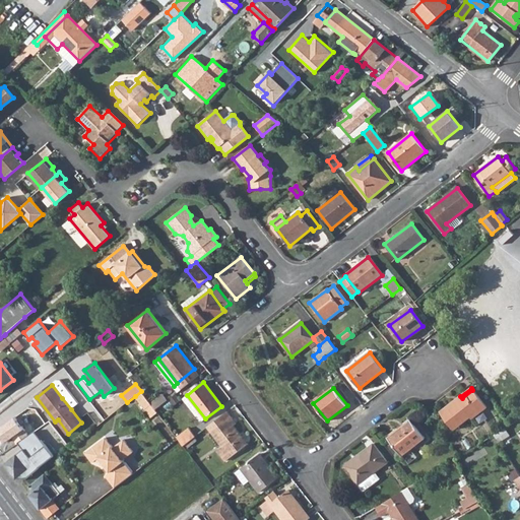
[(460,396),(440,412),(454,430),(470,417),(472,419),(486,408),(472,390),(462,398),(460,396)]
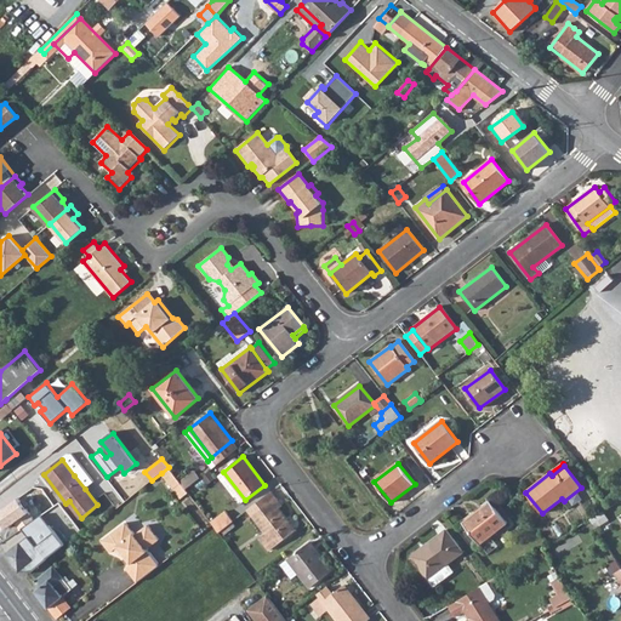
[(74,476),(85,489),(95,480),(84,467),(74,476)]
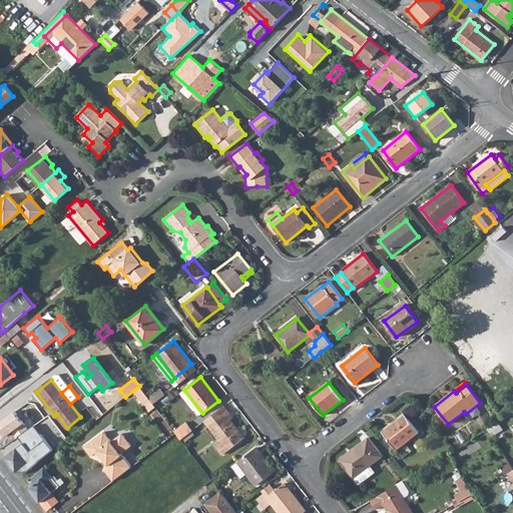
[(139,386),(133,391),(143,404),(148,399),(148,398),(139,386)]
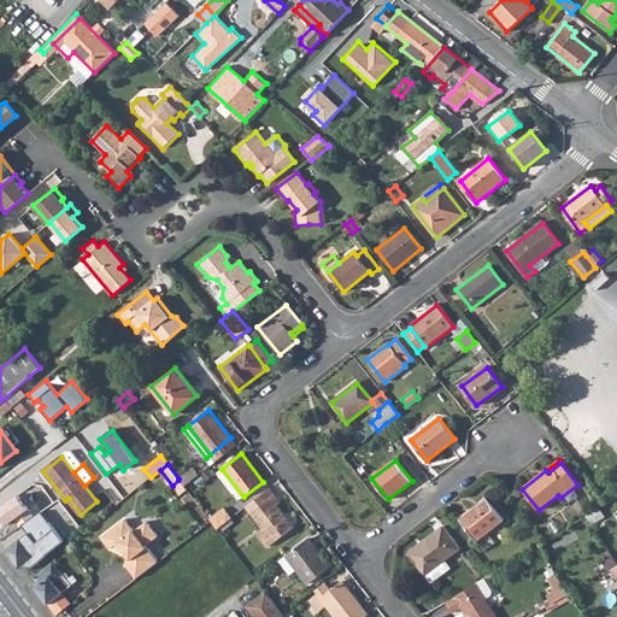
[(178,480),(183,486),(198,475),(193,468),(178,479),(178,480)]
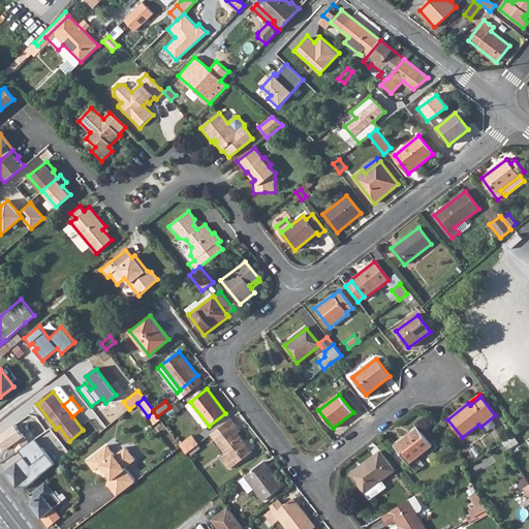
[(190,402),(185,405),(204,430),(209,426),(190,402)]
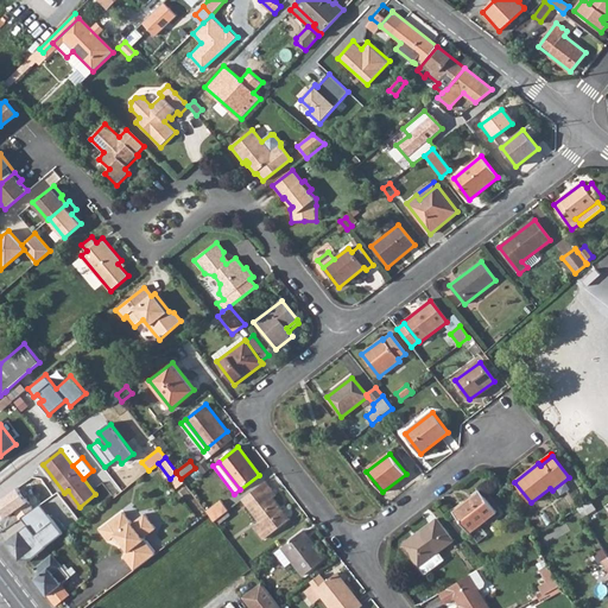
[(95,470),(88,476),(94,483),(101,477),(95,470)]
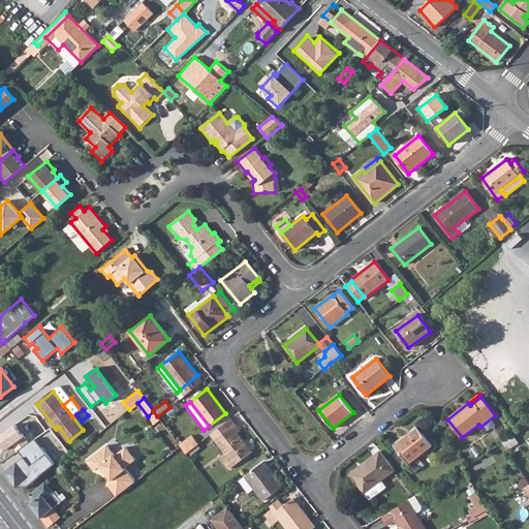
[(211,435),(225,455),(234,465),(251,452),(237,433),(240,431),(230,419),(211,435)]
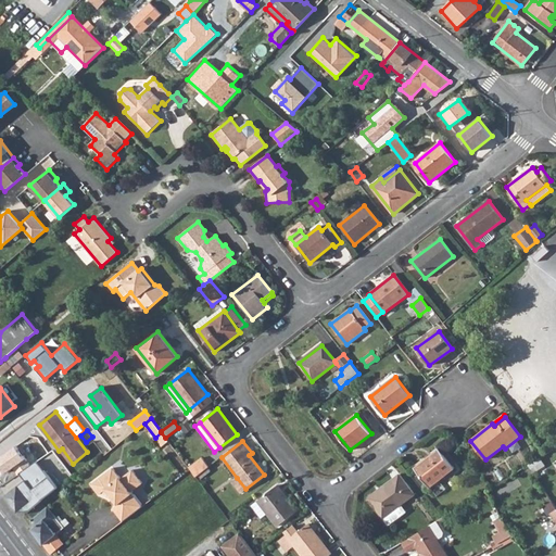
[(17,446),(0,457),(0,465),(5,474),(27,459),(17,446)]
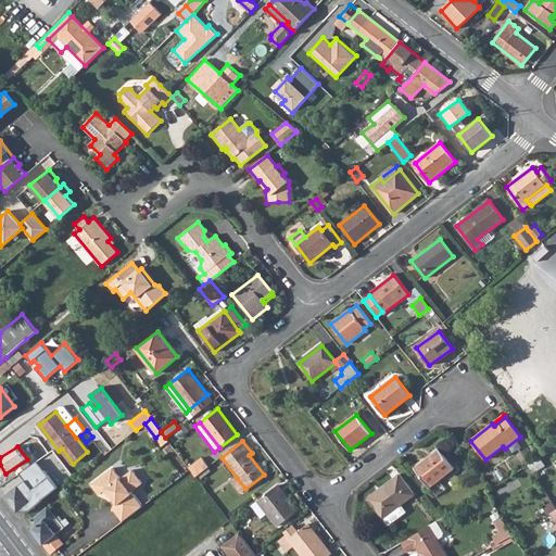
[(415,468),(430,487),(454,468),(439,450),(415,468)]
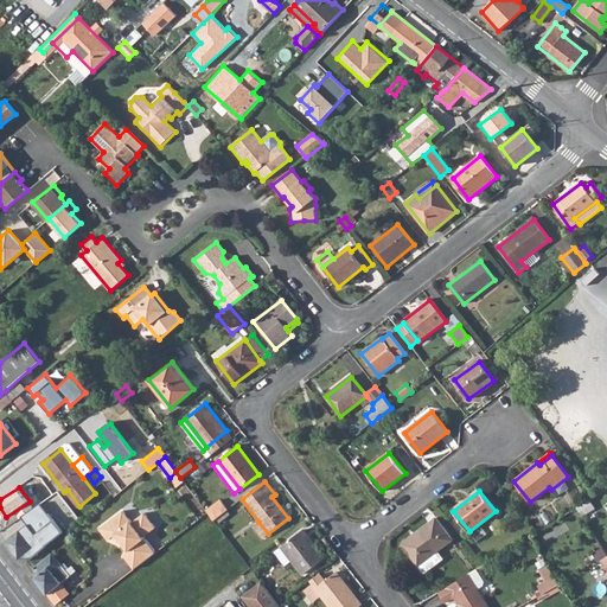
[(205,511),(208,513),(213,521),(216,519),(227,511),(228,510),(219,500),(205,511)]
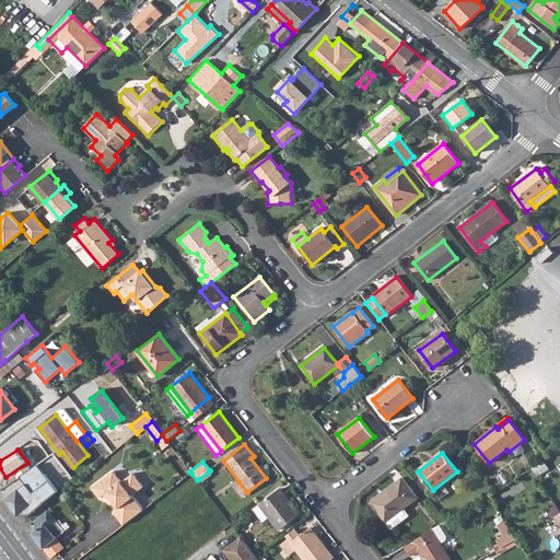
[(532,468),(536,477),(545,471),(548,469),(543,462),(532,468)]
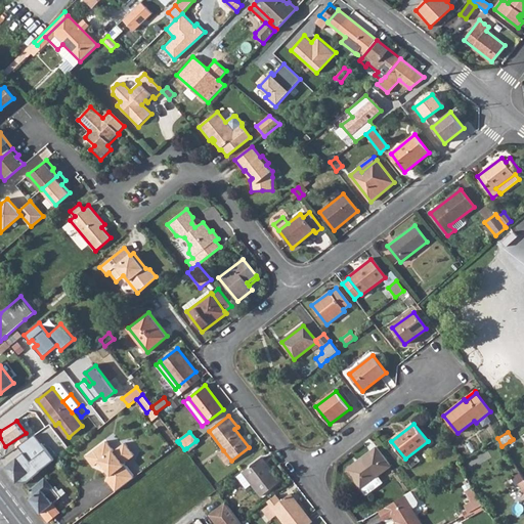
[(5,468),(16,482),(18,481),(20,481),(24,482),(26,484),(30,480),(40,472),(55,461),(46,449),(35,435),(19,445),(25,453),(23,454),(5,468)]
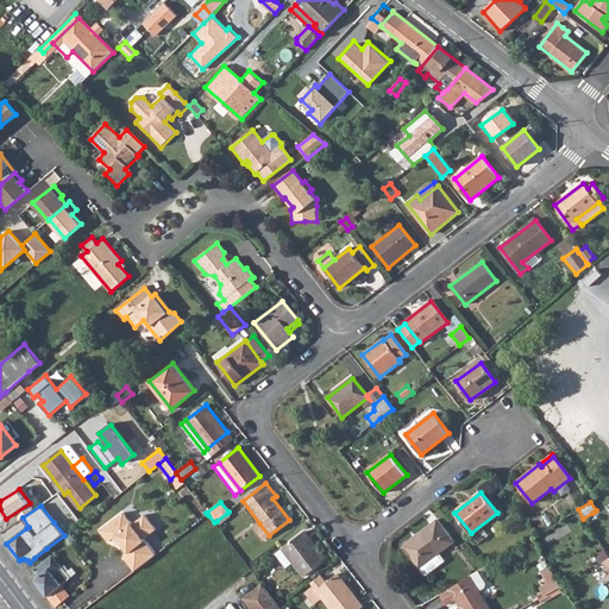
[(154,509),(145,515),(156,529),(164,522),(154,509)]
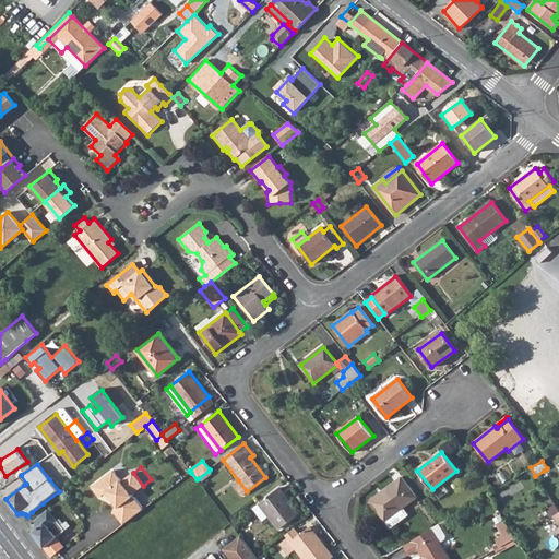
[(114,471),(92,487),(99,497),(104,495),(106,491),(111,499),(118,508),(114,511),(123,524),(143,510),(131,495),(143,486),(133,473),(121,482),(114,471)]
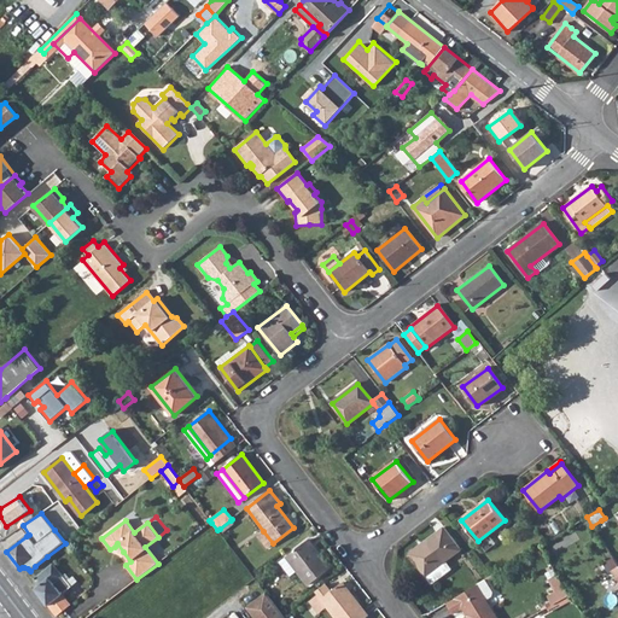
[(220,529),(223,532),(233,525),(231,520),(220,529)]
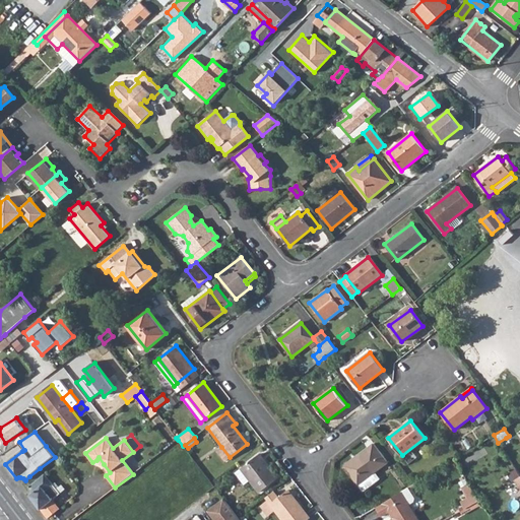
[(365,479),(374,472),(387,462),(374,445),(344,466),(358,484),(365,479)]
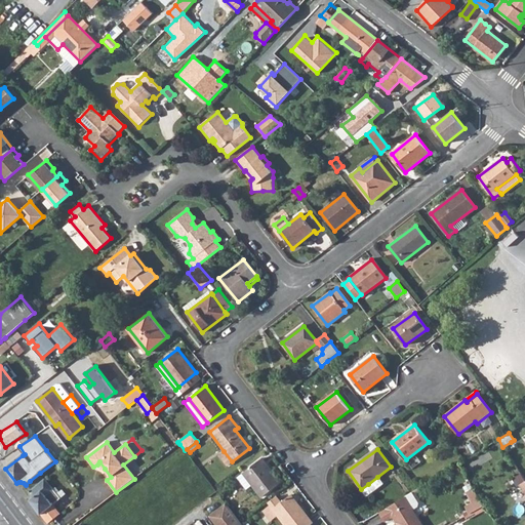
[(224,451),(218,456),(227,467),(232,461),(224,451)]
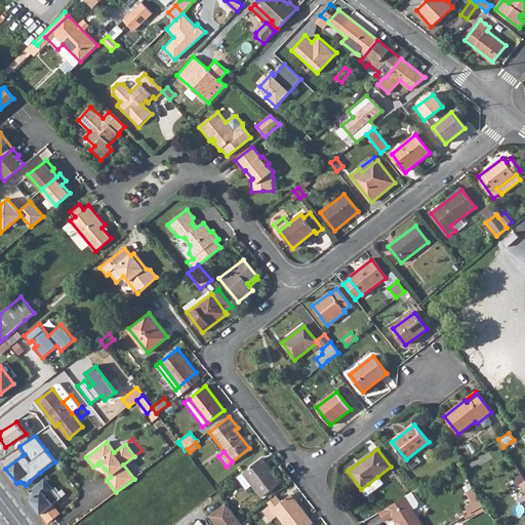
[(242,474),(251,486),(260,497),(280,483),(274,475),(272,477),(264,466),(266,465),(261,458),(242,474)]
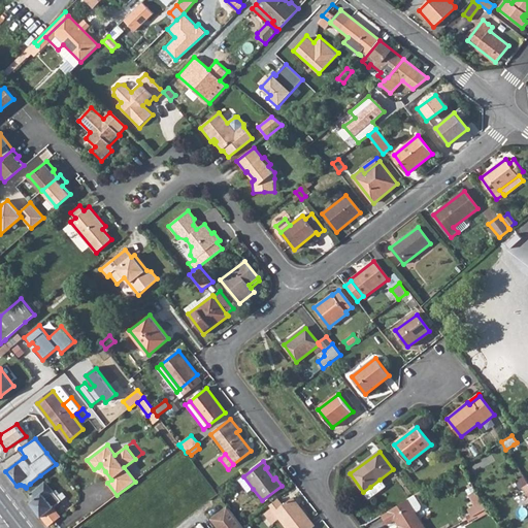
[(267,467),(265,468),(273,480),(275,477),(267,467)]
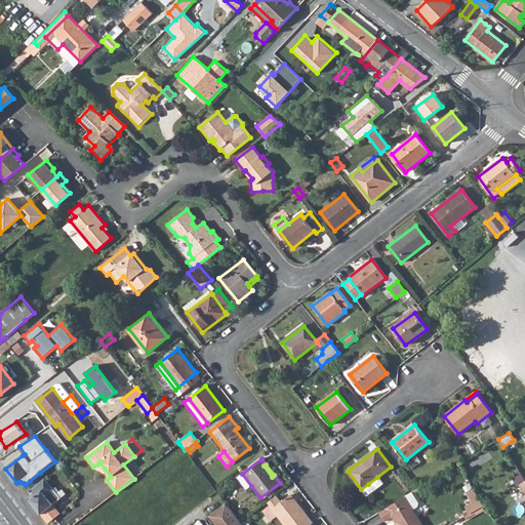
[(242,474),(237,478),(246,490),(251,486),(242,474)]
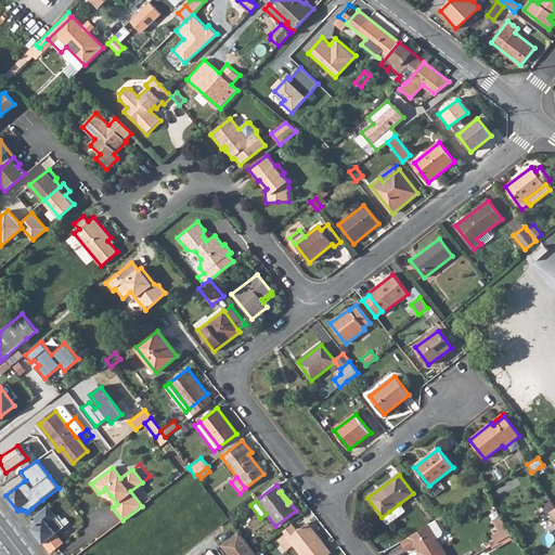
[(389,512),(395,519),(404,511),(399,504),(389,512)]
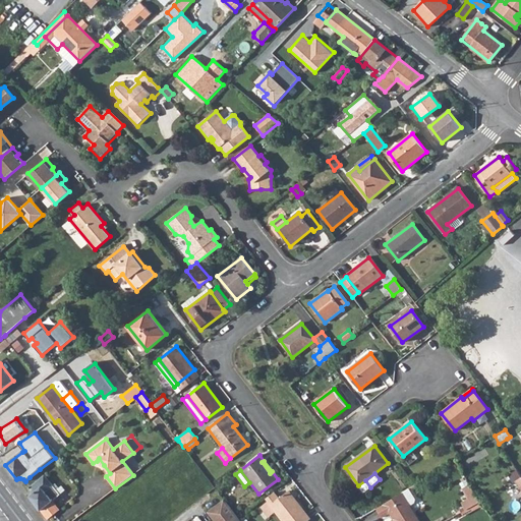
[(29,496),(47,520),(59,511),(52,502),(60,495),(44,475),(29,486),(31,490),(31,494),(29,496)]
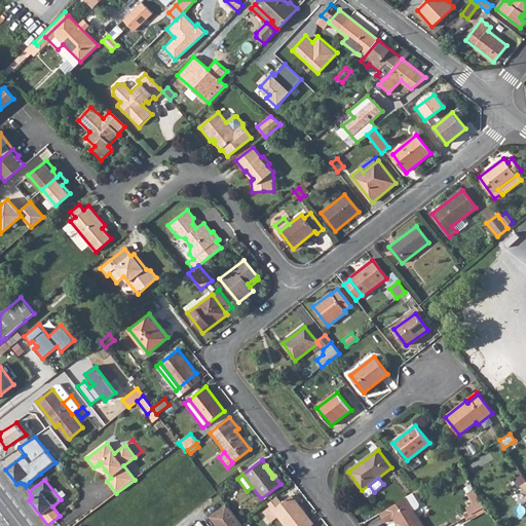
[(411,494),(405,498),(412,511),(417,508),(418,504),(411,494)]
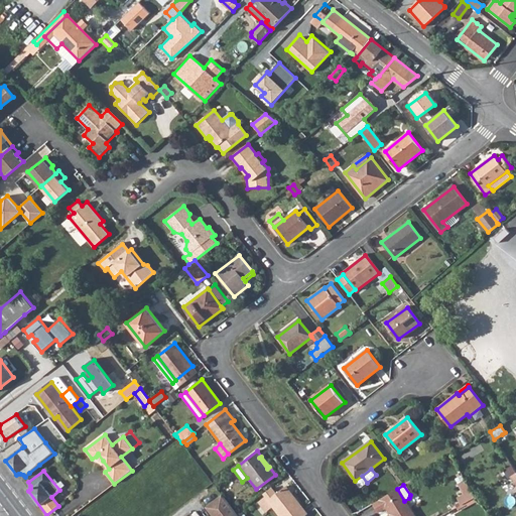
[(263,494),(266,497),(273,507),(280,515),(305,515),(307,515),(285,487),(275,494),(270,488),(263,494)]
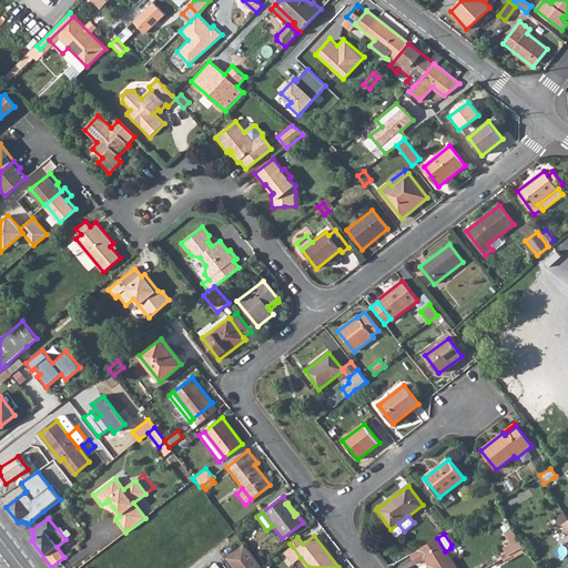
[(409,555),(416,565),(425,559),(429,567),(426,567),(455,567),(445,551),(437,538),(409,555)]
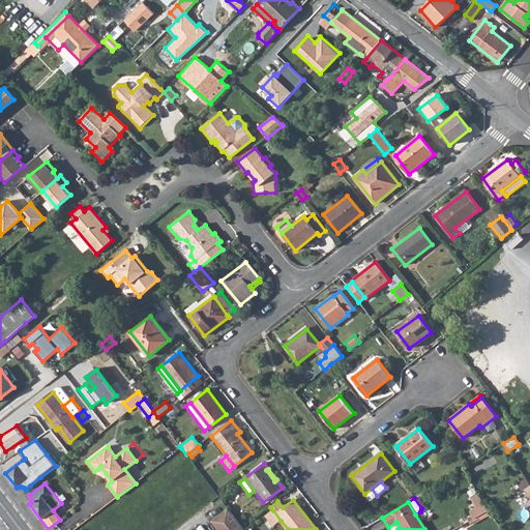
[(470,511),(474,519),(477,517),(488,511),(483,503),(470,511)]
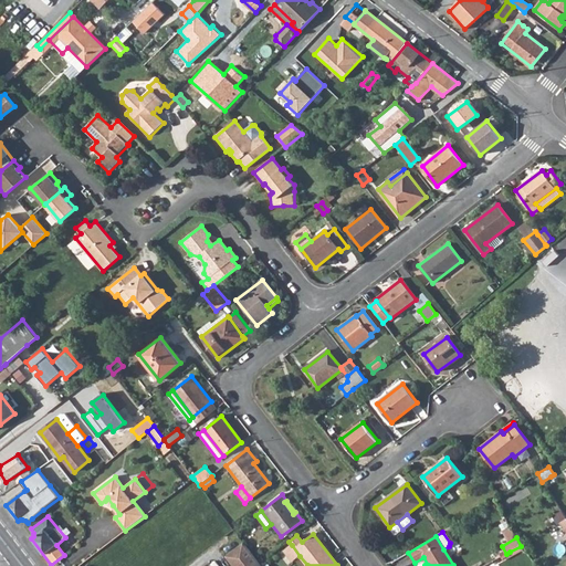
[(260,565),(259,564),(243,543),(226,556),(232,565),(260,565)]
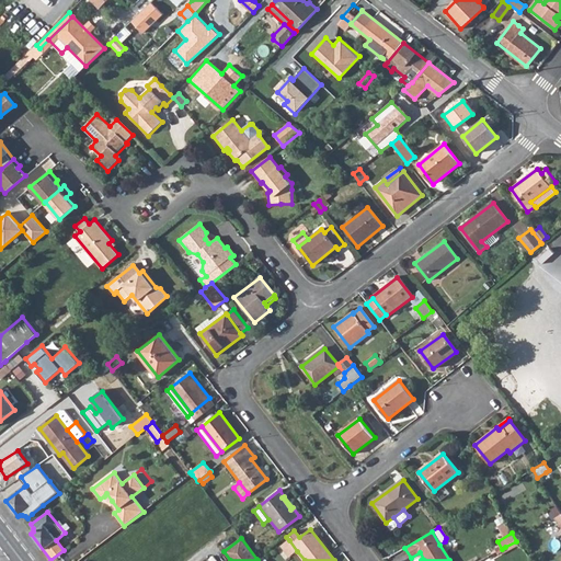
[(289,540),(281,546),(289,557),(297,551),(289,540)]
